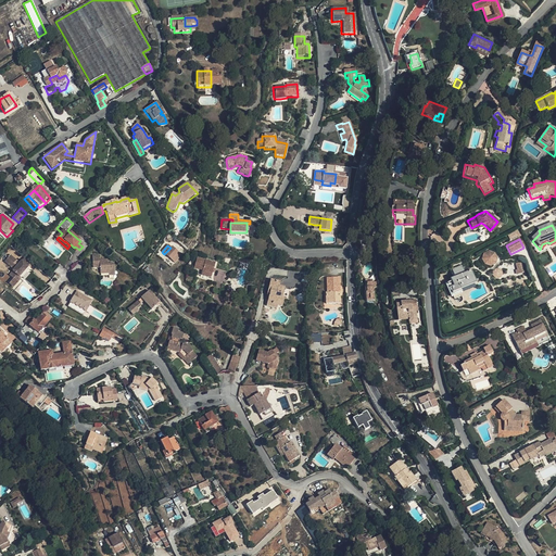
[(177,252),(172,247),(171,248),(164,254),(171,260),(177,252)]
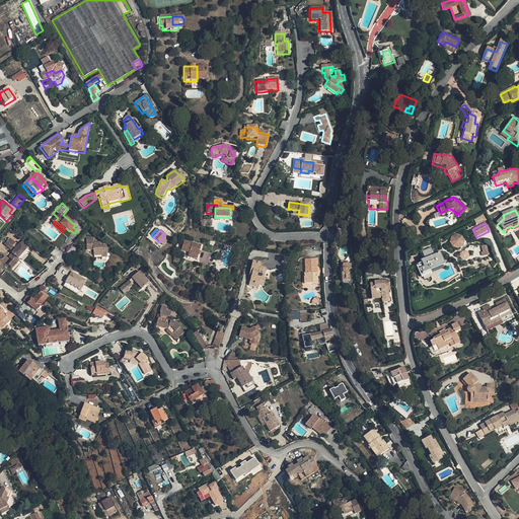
[(450,241),(451,238),(450,238),(448,243),(451,249),(457,250),(463,247),(465,241),(462,236),(458,234),(456,235),(460,236),(461,238),(462,238),(463,240),(461,245),(457,248),(451,247),(450,244),(451,244),(450,241)]
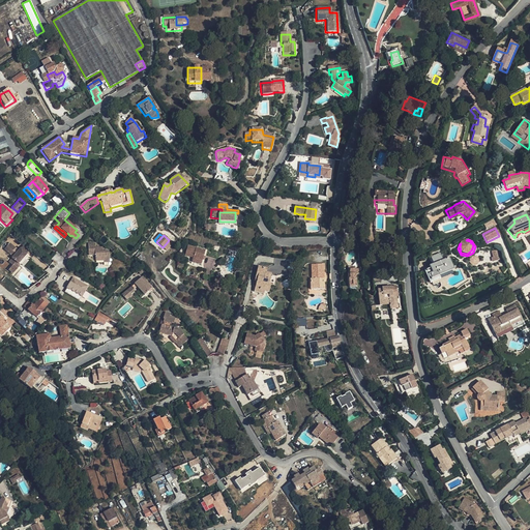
[(15,262),(10,267),(15,270),(31,252),(29,249),(24,244),(20,248),(11,240),(5,247),(15,255),(10,259),(15,262)]
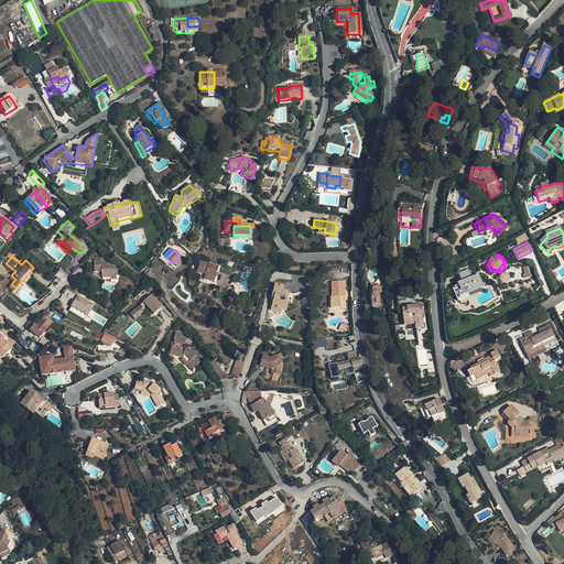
[(180,256),(173,263),(176,268),(184,259),(180,256)]
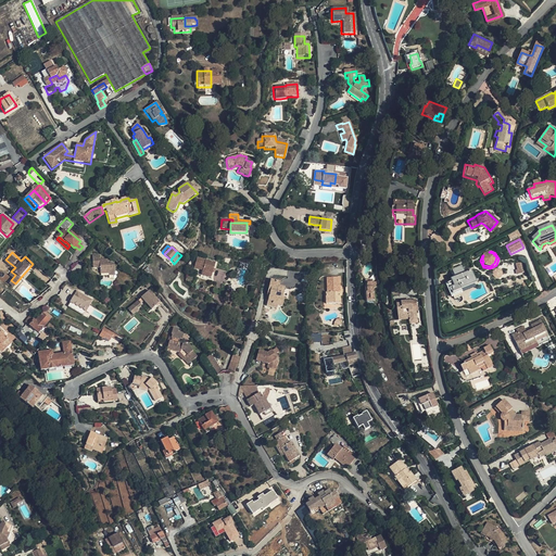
[(490,266),(494,263),(496,257),(495,255),(494,255),(493,253),(489,252),(483,255),(482,258),(483,262),(482,262),(483,265),(490,266)]
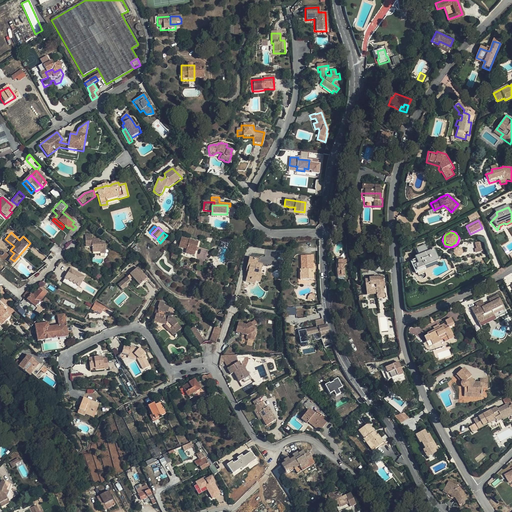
[(92,235),(86,236),(86,247),(93,247),(93,252),(101,252),(101,250),(106,250),(106,242),(100,242),(100,239),(92,239),(92,235)]
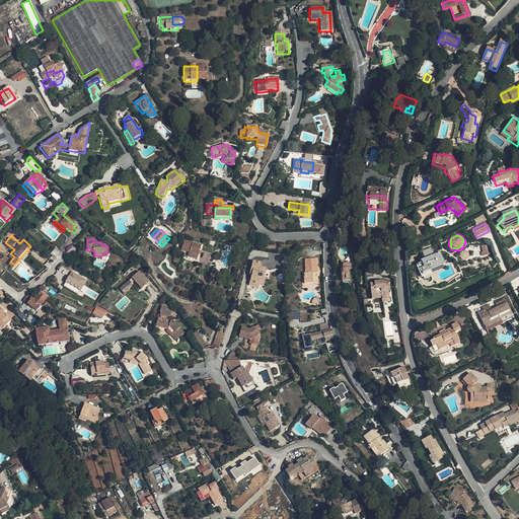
[(201,246),(184,241),(181,250),(190,252),(188,257),(197,260),(201,246)]
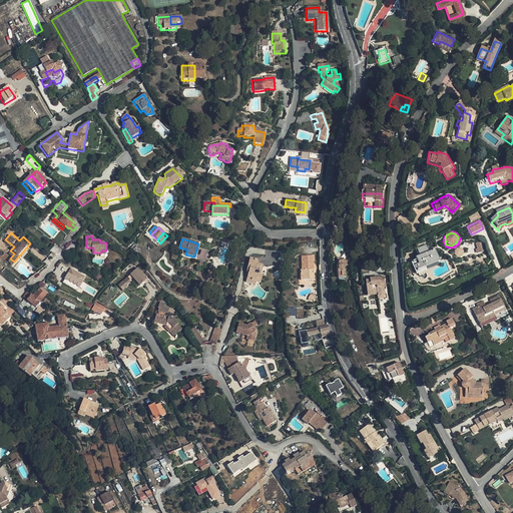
[(427,244),(417,248),(420,255),(416,257),(417,261),(412,263),(417,274),(426,270),(425,267),(440,261),(435,248),(430,251),(427,244)]
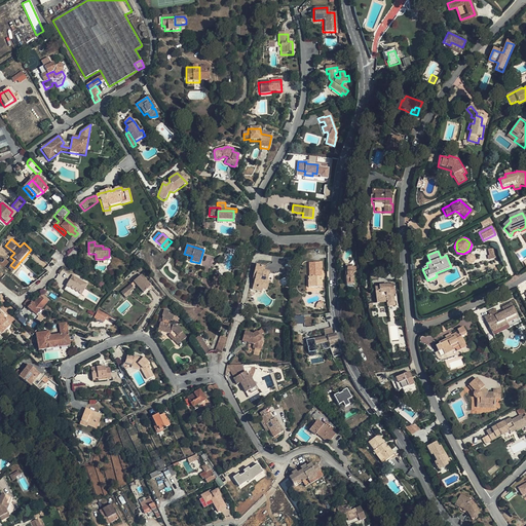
[(492,253),(487,254),(490,261),(493,260),(494,263),(496,262),(495,259),(493,255),(492,253)]
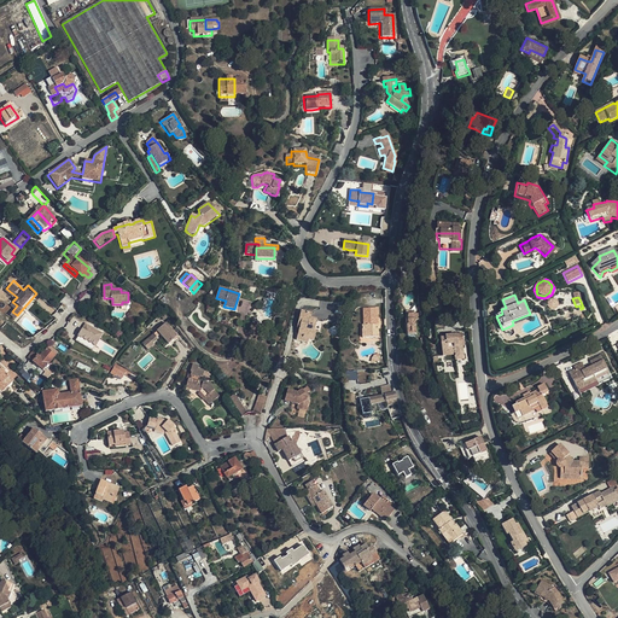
[(551,301),(549,301),(548,302),(547,303),(547,305),(547,307),(548,308),(548,309),(549,310),(552,310),(553,312),(554,310),(555,310),(557,309),(558,308),(559,307),(559,305),(559,304),(558,302),(557,301),(555,301),(554,299),(553,299),(552,299),(551,301)]
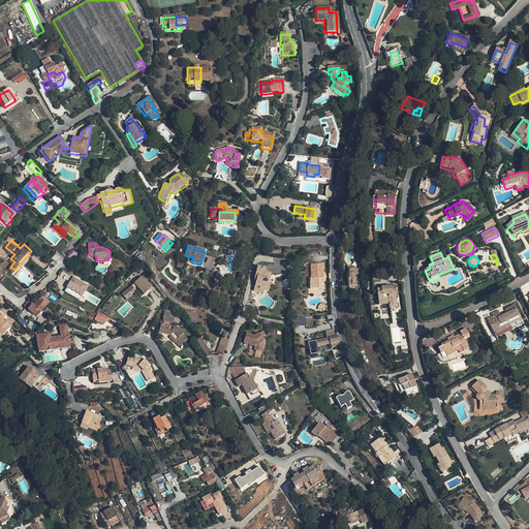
[(255,282),(254,287),(258,288),(257,290),(263,292),(268,292),(270,285),(268,284),(270,276),(265,274),(266,270),(257,268),(254,279),(256,280),(255,282)]
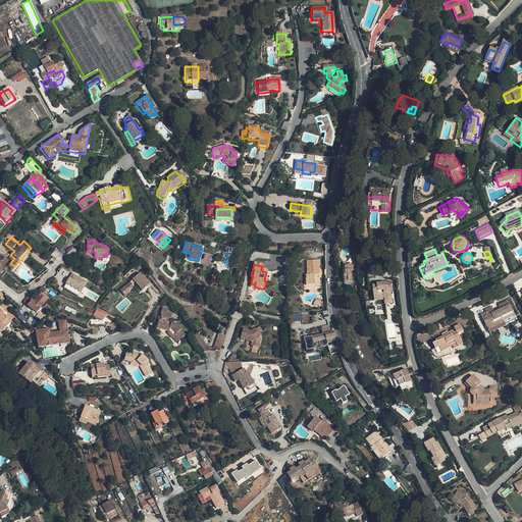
[(318,272),(318,264),(306,264),(306,277),(304,277),(305,284),(307,284),(307,289),(318,289),(318,280),(315,280),(315,278),(317,278),(317,272),(318,272)]
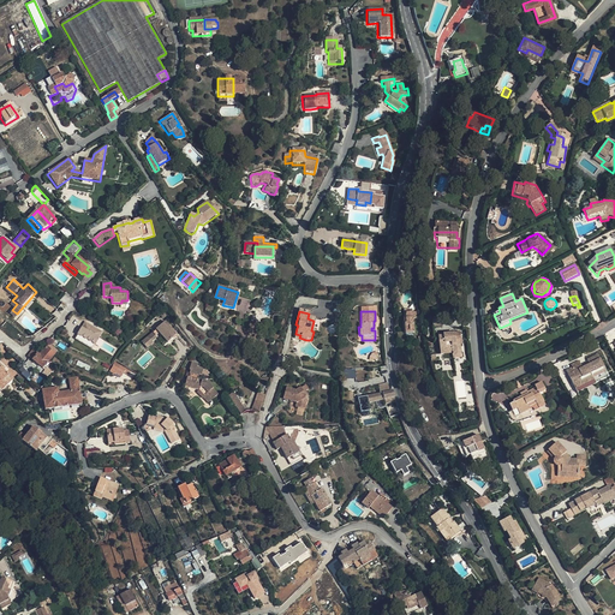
[(84,321),(76,338),(94,347),(103,330),(84,321)]
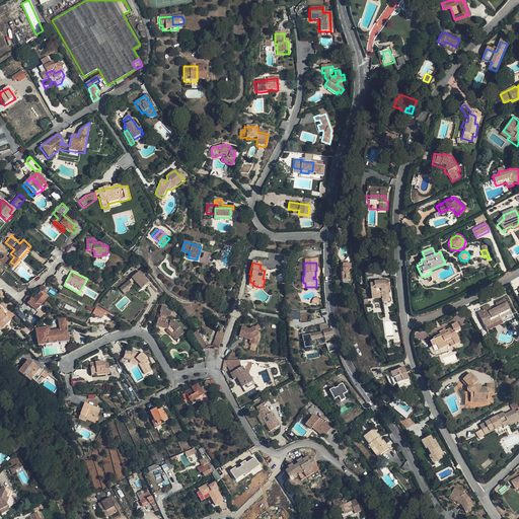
[(137,272),(130,279),(140,290),(147,283),(137,272)]
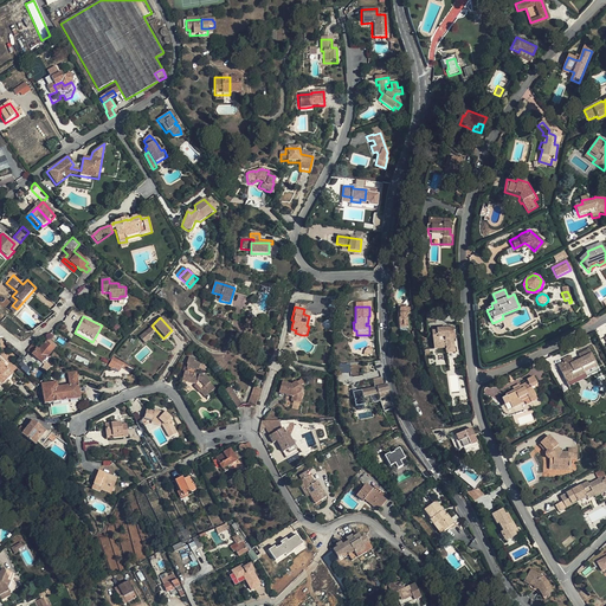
[(152,333),(147,337),(148,339),(154,334),(161,343),(173,333),(172,330),(163,339),(152,326),(148,328),(152,333)]
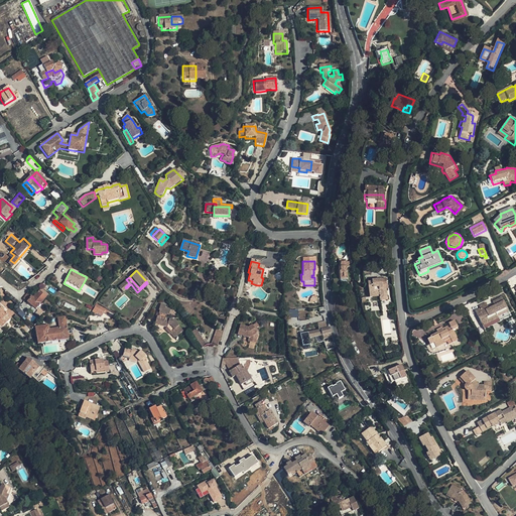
[(386,278),(371,280),(372,281),(368,282),(370,297),(379,296),(380,301),(388,300),(387,289),(388,288),(388,284),(386,284),(386,278)]
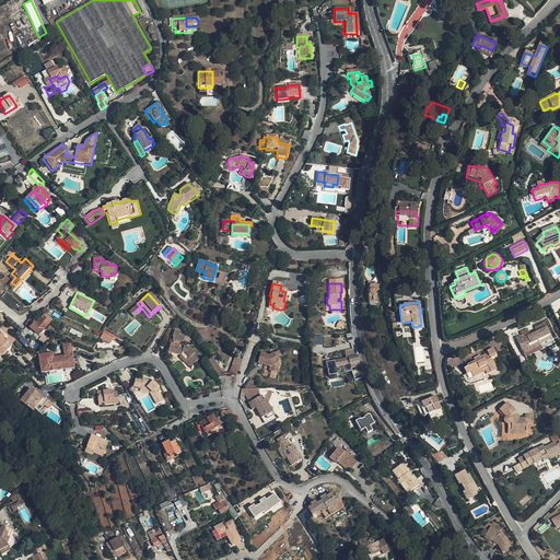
[(127,313),(131,318),(137,313),(136,312),(140,307),(137,303),(127,313)]
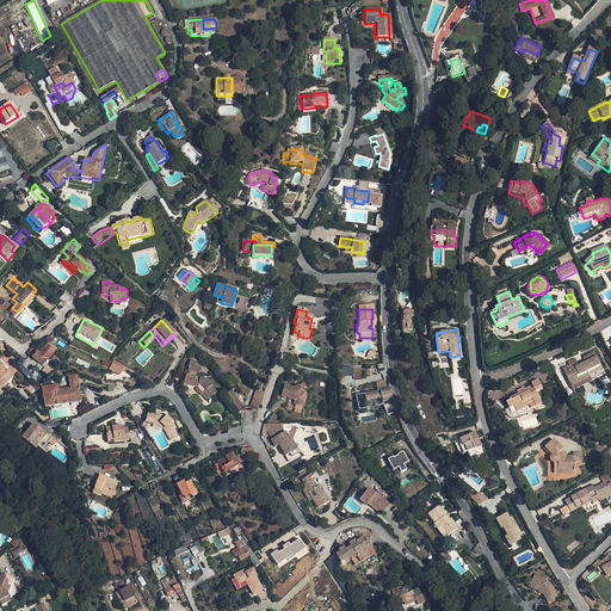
[(50,341),(45,346),(54,353),(57,349),(50,341)]
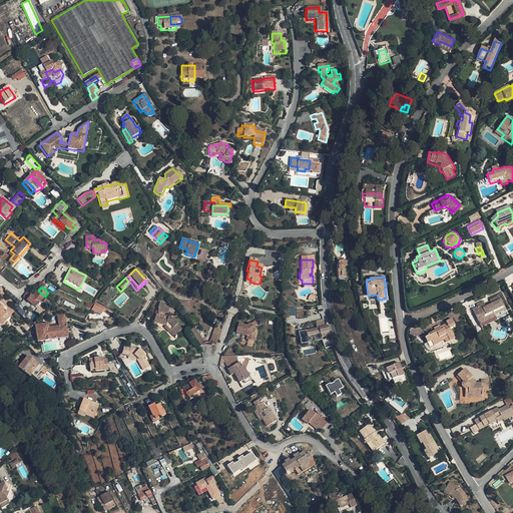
[(45,297),(38,291),(34,295),(32,294),(31,295),(40,303),(45,297)]
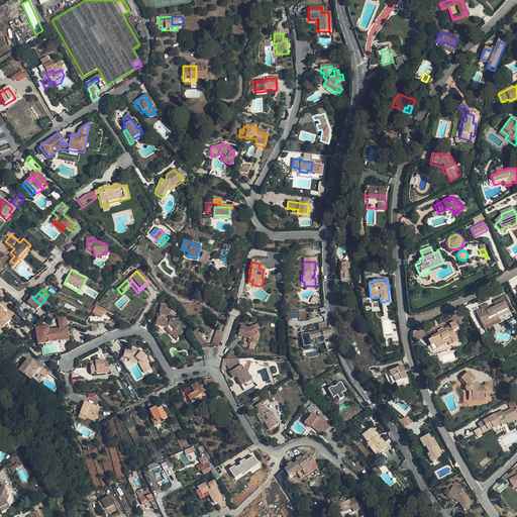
[(39,306),(40,305),(31,297),(31,298),(28,295),(24,300),(35,310),(36,309),(39,306)]
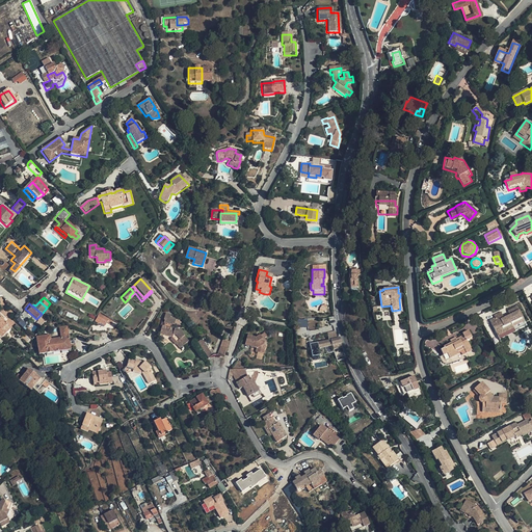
[(500,337),(515,328),(513,325),(515,325),(519,323),(520,324),(527,321),(519,308),(510,312),(512,316),(506,319),(503,313),(496,317),(497,319),(491,321),(500,337)]
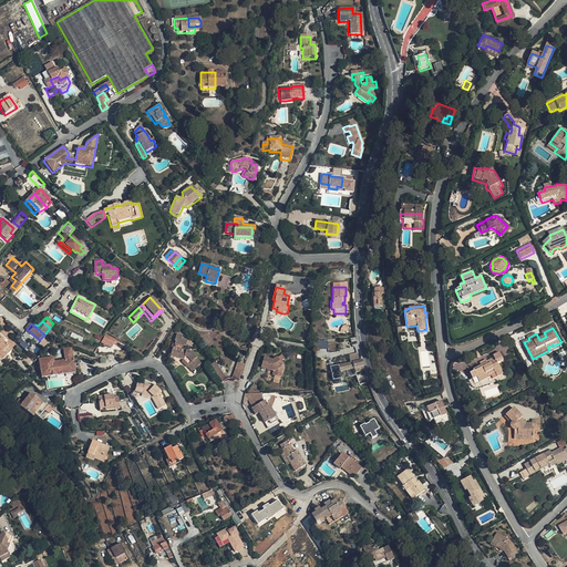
[(0,359),(1,361),(12,350),(9,347),(3,341),(4,340),(0,334),(0,359)]
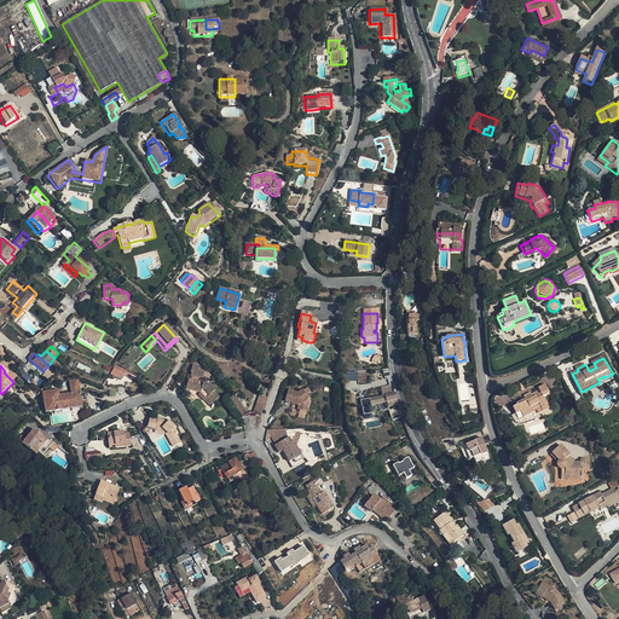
[(113,369),(114,369),(110,375),(115,379),(116,376),(119,372),(125,377),(128,380),(131,376),(115,365),(113,369)]
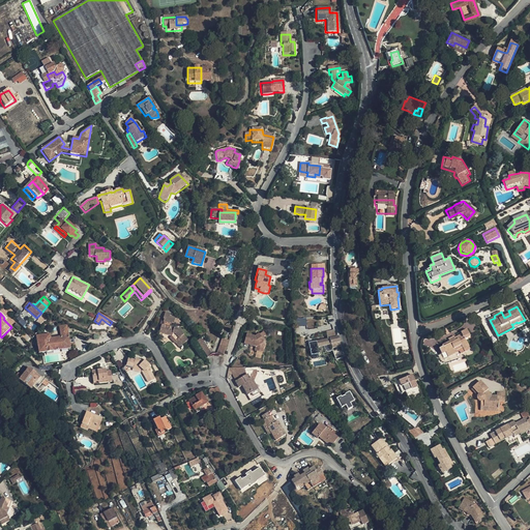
[(162,326),(170,328),(171,324),(172,325),(173,325),(175,319),(170,317),(170,315),(165,314),(165,315),(163,319),(163,321),(164,321),(162,326)]
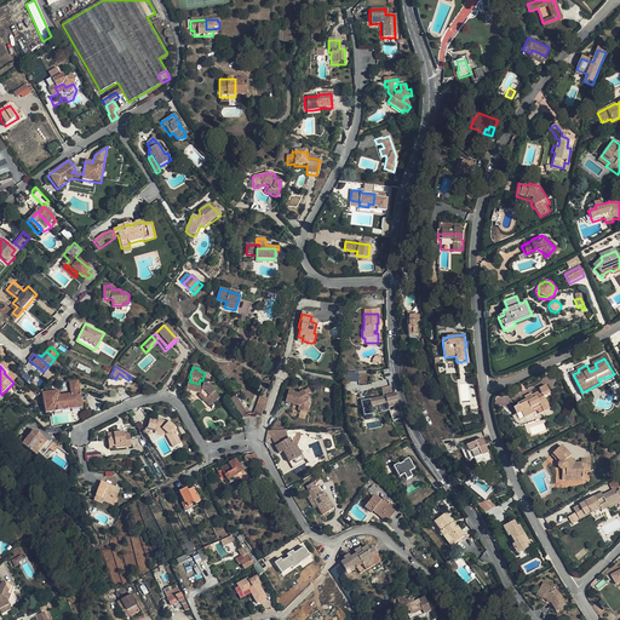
[(357,371),(348,372),(349,382),(359,380),(357,371)]
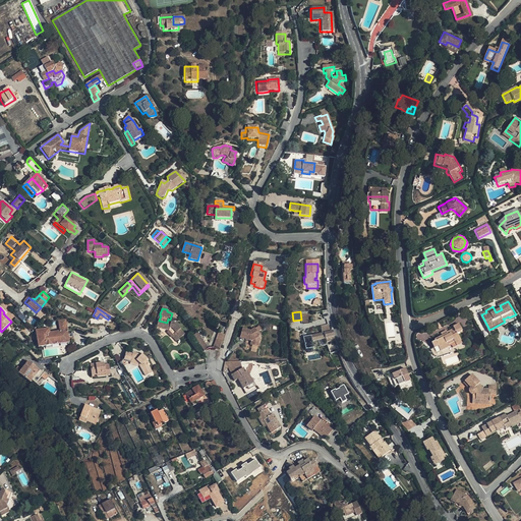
[(36,332),(39,348),(43,348),(69,344),(65,321),(57,322),(59,332),(49,334),(48,330),(36,332)]
